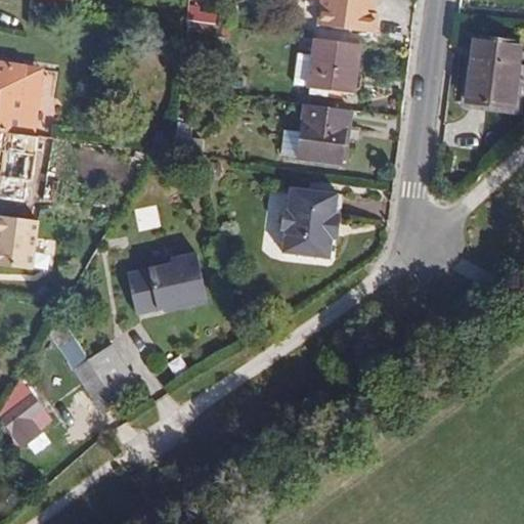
[(204,0),(190,0),(188,17),(188,22),(215,25),(217,11),(203,9),(204,0)]
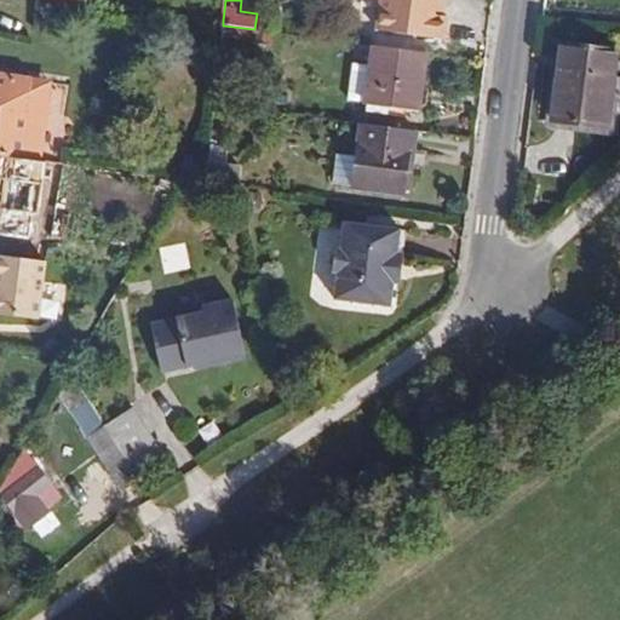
[(432,16),(434,0),(379,0),(375,30),(442,40),(446,17),(443,17),(432,16)]
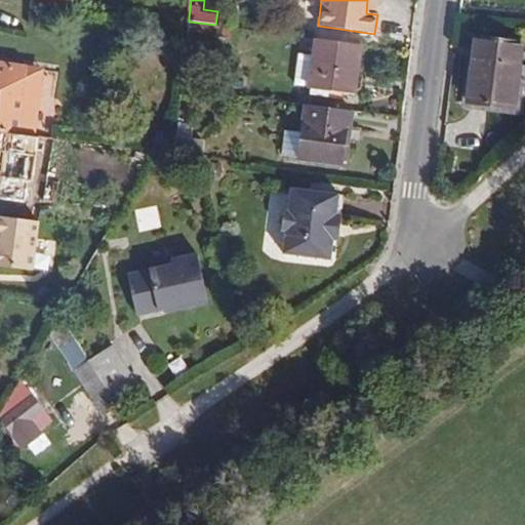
[(367,0),(366,13),(375,14),(376,0),(367,0)]
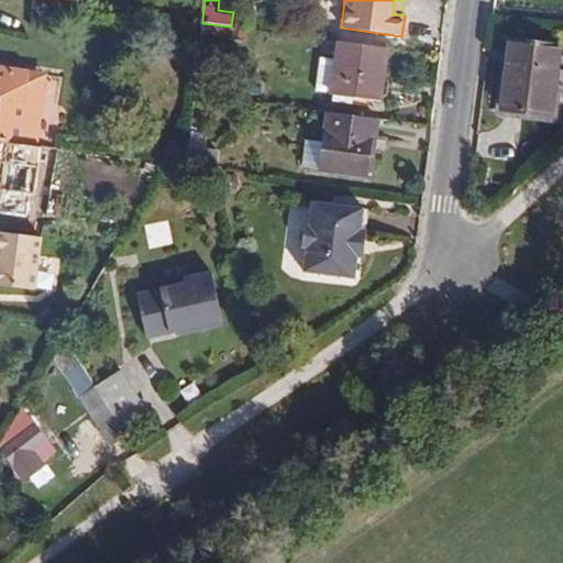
[(562,45),(509,39),(500,111),(553,118),(555,100),(560,68),(562,45)]
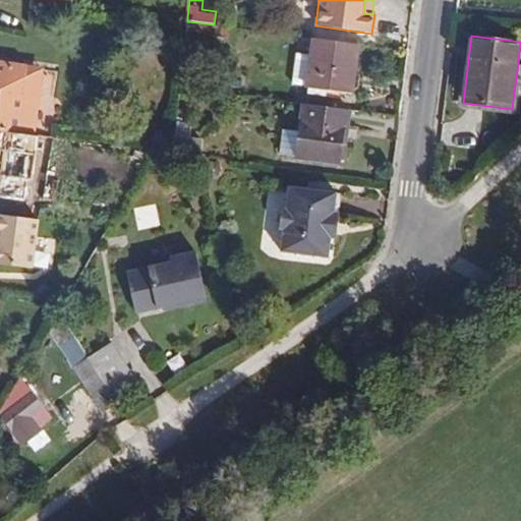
[(352,94),(359,45),(313,39),(310,56),(295,54),(291,83),(306,85),(306,88),(352,94)]
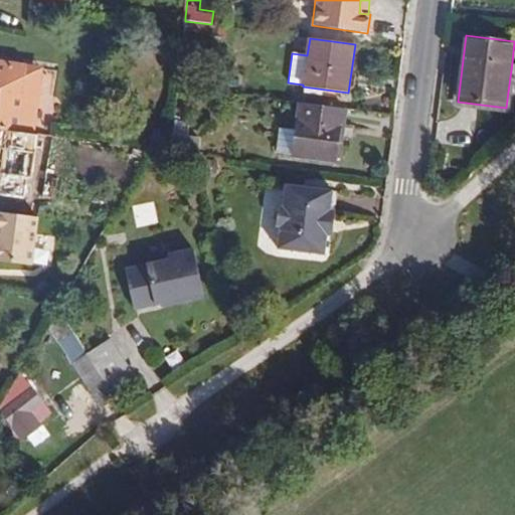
[(206,43),(186,41),(185,66),(204,68),(206,43)]
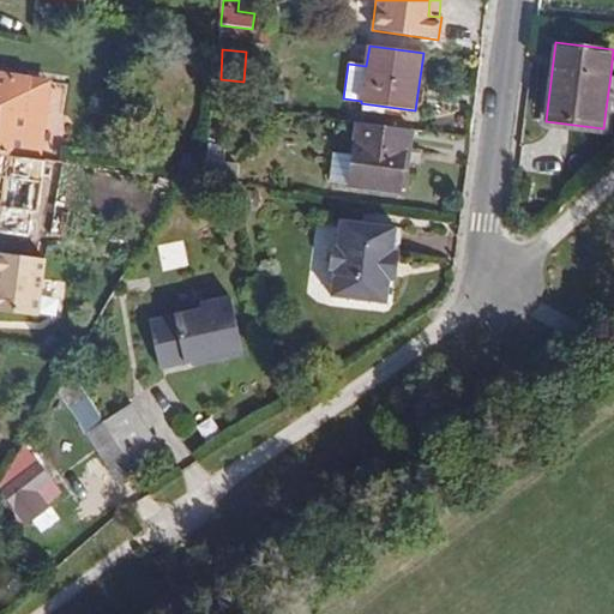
[(0,155),(38,160),(47,96),(30,94),(31,79),(0,74),(0,155)]
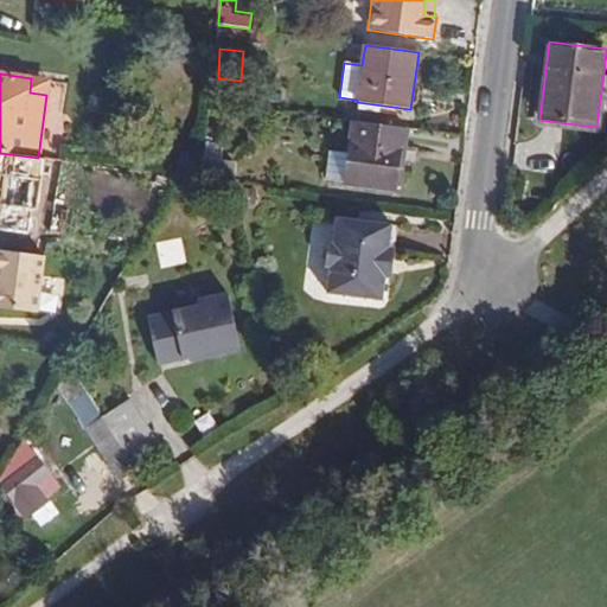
[(406,152),(408,128),(352,121),(349,159),(331,158),(327,180),(345,183),(345,184),(396,191),(401,151),(406,152)]
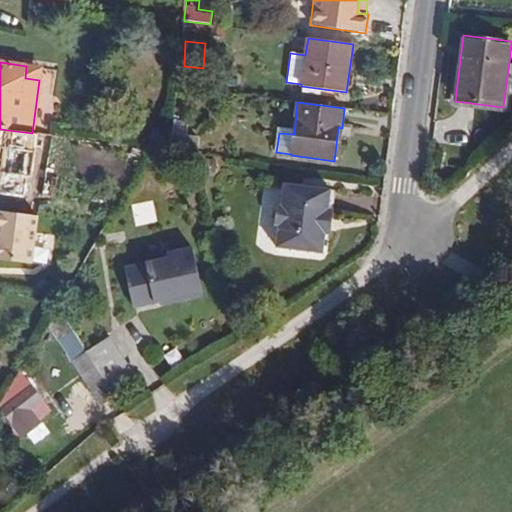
[(169,134),(187,136),(189,120),(171,118),(169,133),(169,134)]
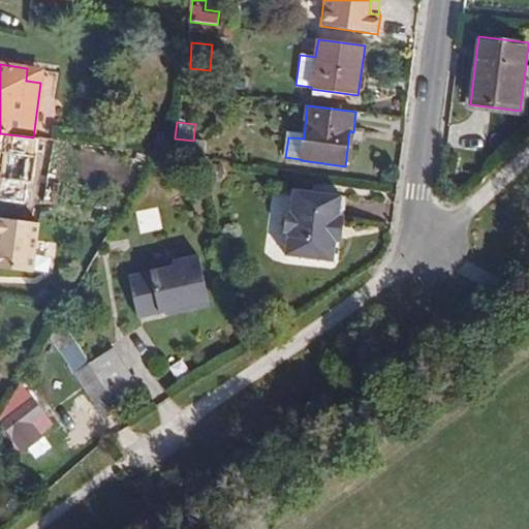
[(8,136),(0,135),(0,180),(3,181),(6,156),(8,136)]
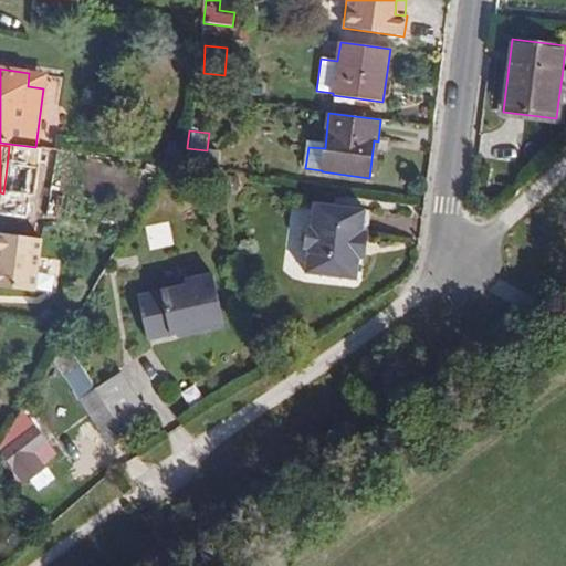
[(187,148),(187,147),(166,145),(164,164),(167,164),(185,166),(187,148)]
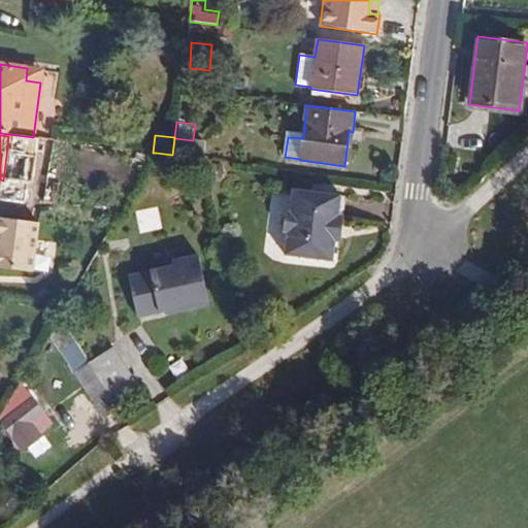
[(22,138),(8,136),(6,156),(20,158),(22,138)]
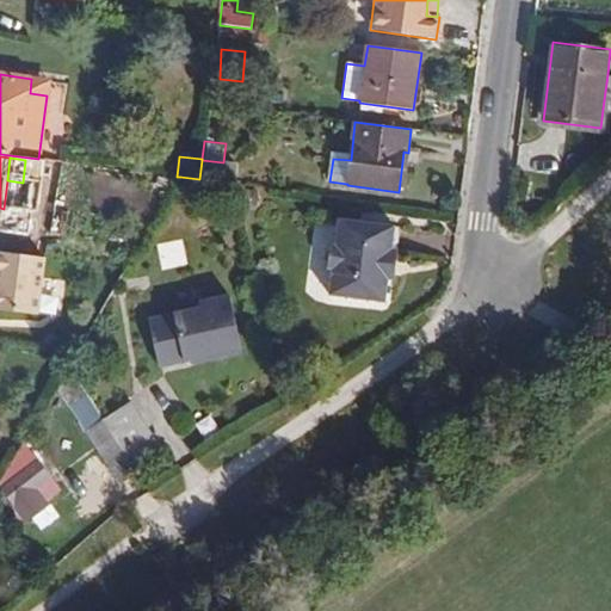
[(199,179),(234,184),(236,165),(223,162),(202,160),(199,179)]
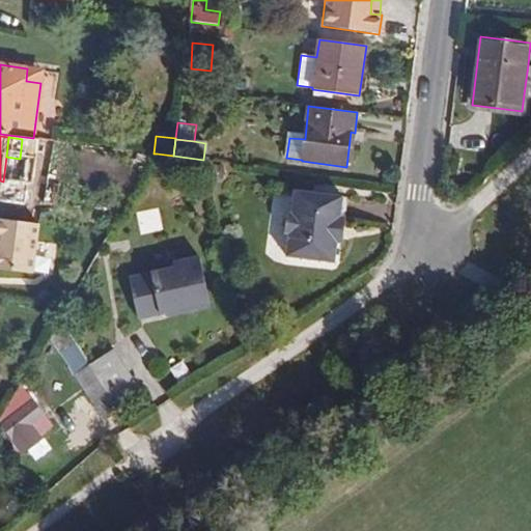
[(156,167),(166,168),(167,161),(156,159),(156,167)]
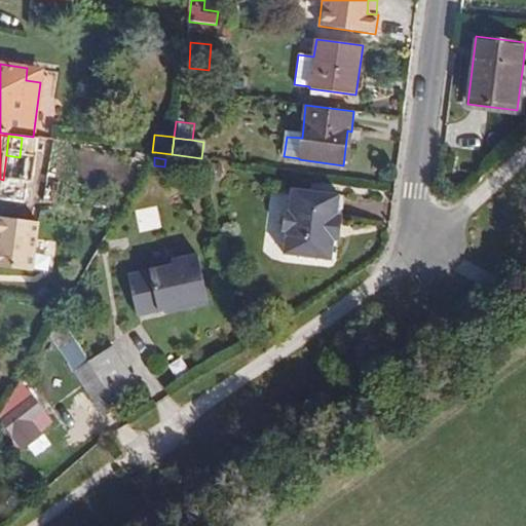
[(334,240),(337,215),(340,195),(293,188),(290,209),(286,208),(282,233),(287,233),(284,254),(332,260),(334,240)]
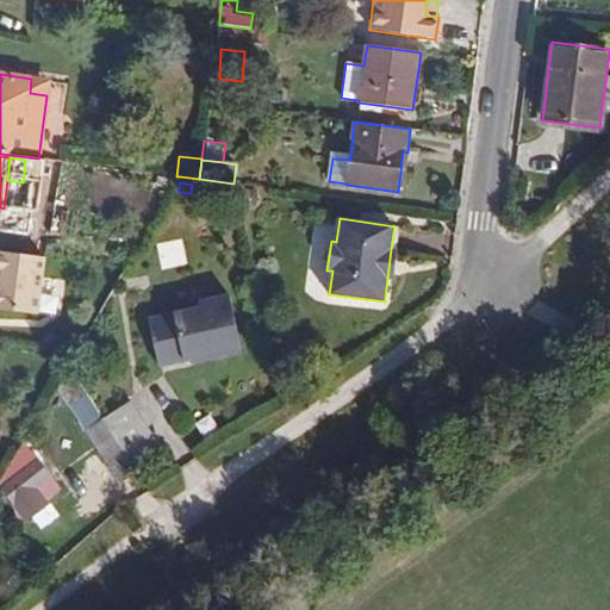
[(104,257),(120,267),(128,253),(112,244),(111,243),(104,257)]
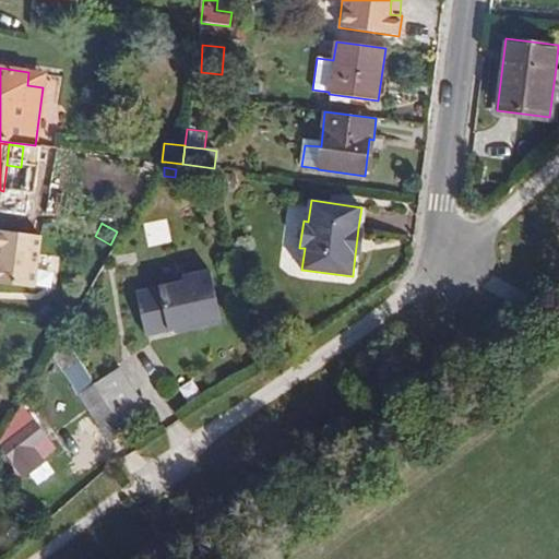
[(40,236),(0,230),(0,283),(33,287),(40,236)]
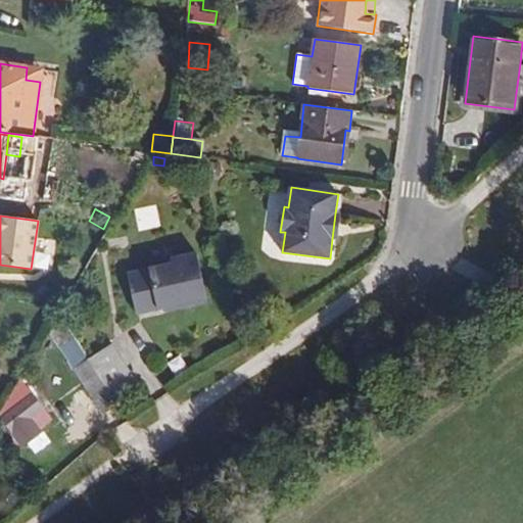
[(205,300),(195,252),(170,257),(171,263),(126,273),(135,313),(161,306),(179,302),(180,306),(205,300)]
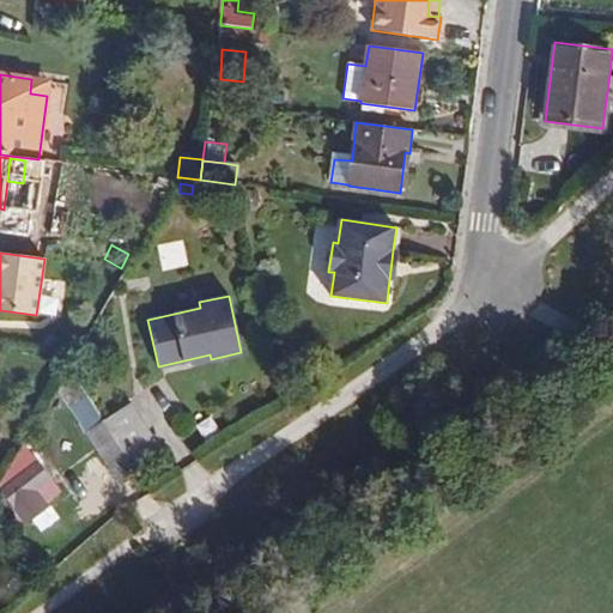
[(59,386),(73,407),(86,399),(73,377),(59,386)]
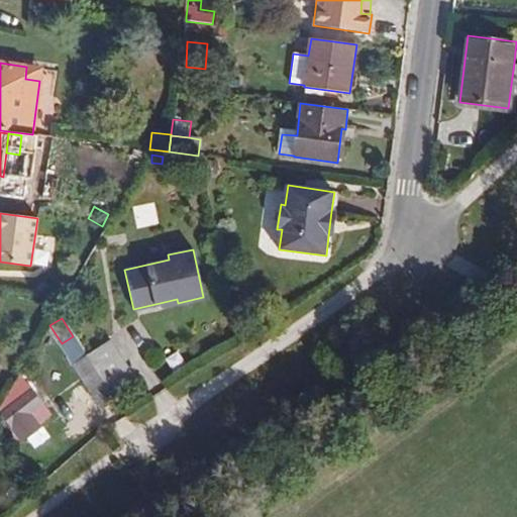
[(88,356),(116,399),(139,384),(110,341),(88,356)]
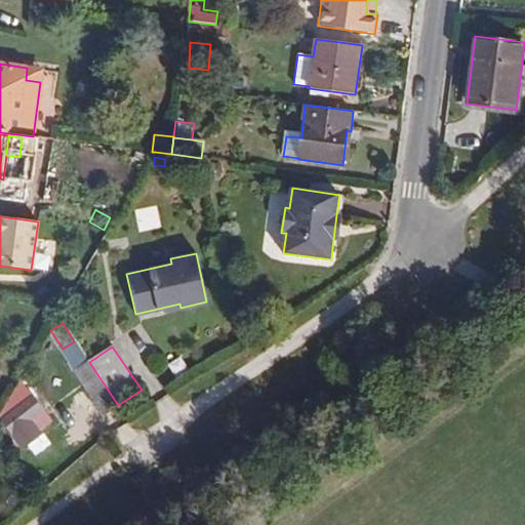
[(104,416),(119,406),(118,405),(89,362),(89,361),(74,371),(104,416)]
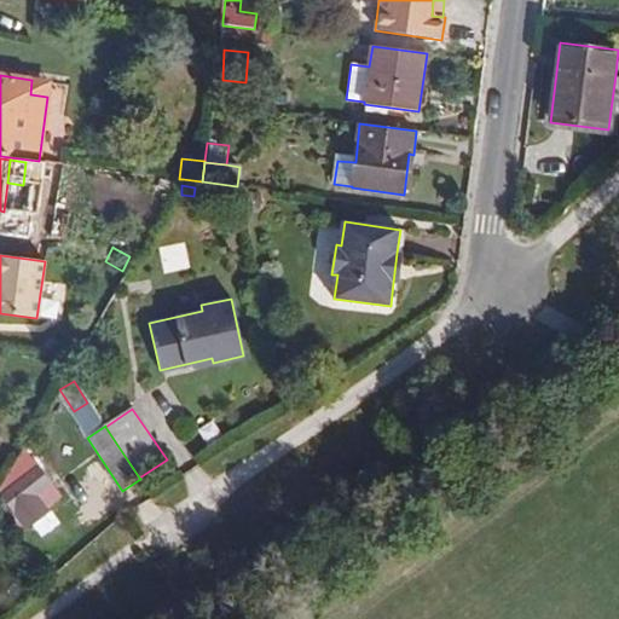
[(24,449),(0,487),(0,491),(3,493),(1,495),(13,513),(27,530),(50,512),(46,508),(61,497),(38,467),(24,449)]
